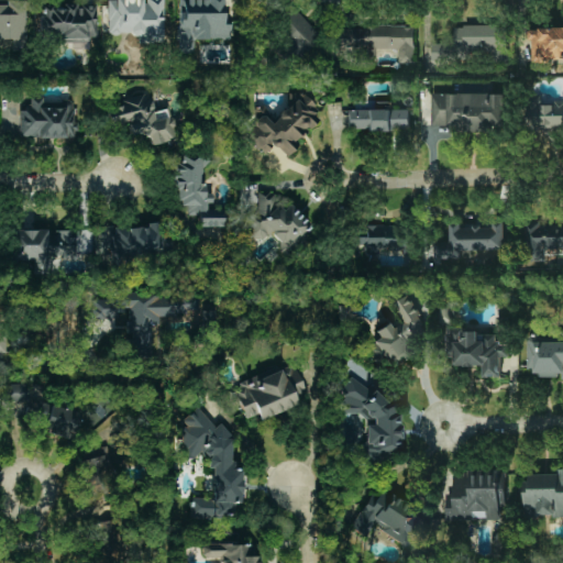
[(163,0),(107,0),(107,35),(163,35),(163,0)]
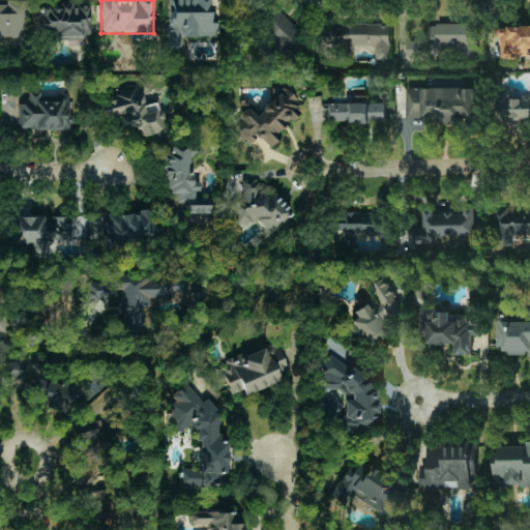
[(215,37),(215,12),(210,12),(209,0),(167,0),(169,50),(182,50),(182,37),(215,37)]
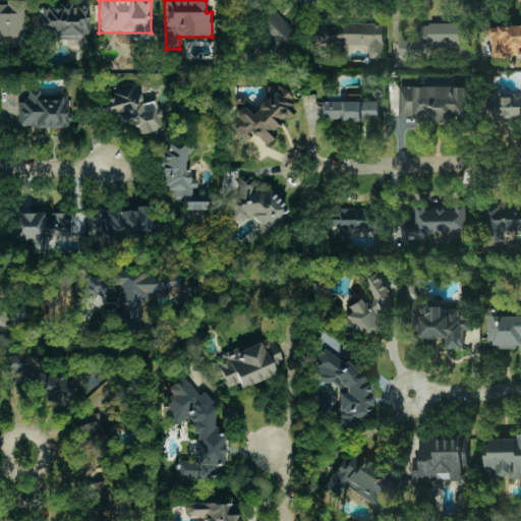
[(89,3),(38,5),(39,34),(55,33),(55,40),(71,39),(71,46),(82,45),(82,35),(90,34),(89,3)]
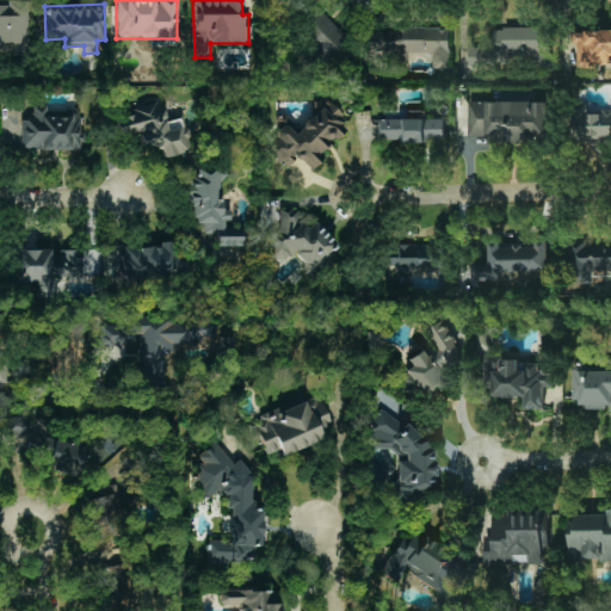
[(350,42),(320,10),(298,30),(327,62),(350,42)]
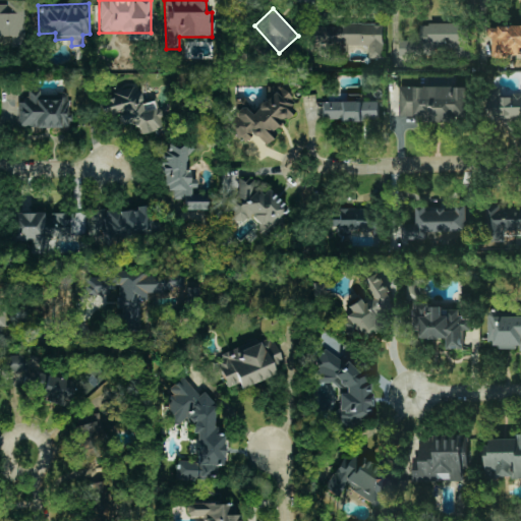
[(470,57),(469,22),(420,23),(420,39),(400,40),(400,53),(456,52),(456,57),(470,57)]
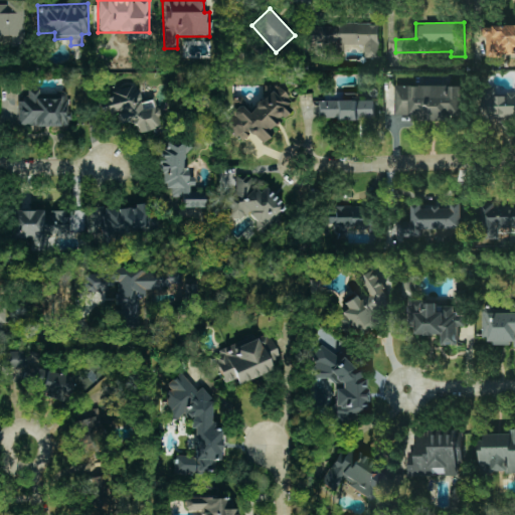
[(379,57),(379,24),(309,24),(309,43),(332,43),(332,54),(344,54),(344,45),(365,45),(365,57),(379,57)]
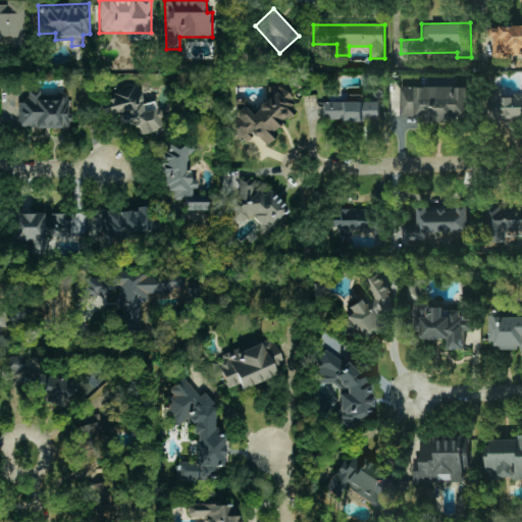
[(494,57),(521,56),(521,24),(488,27),(489,37),(493,37),(494,57)]
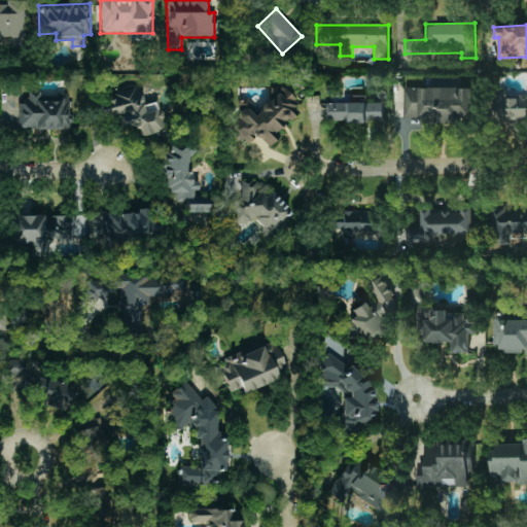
[(166,130),(159,101),(144,105),(140,88),(98,98),(103,119),(119,115),(121,127),(135,124),(138,137),(166,130)]
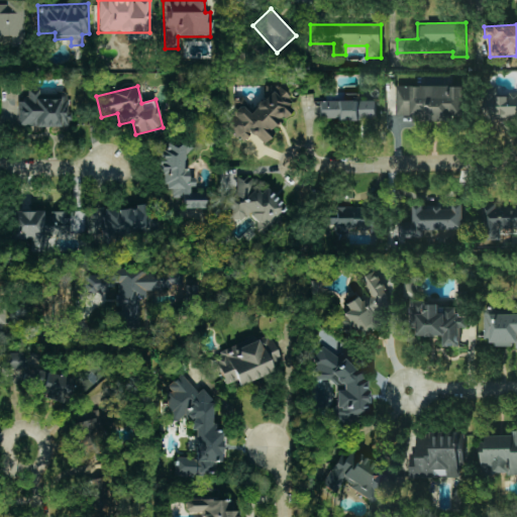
[(293,101),(278,86),(248,114),(241,106),(223,123),(241,143),(252,133),(263,144),(275,133),(271,129),(291,110),(287,106),(293,101)]
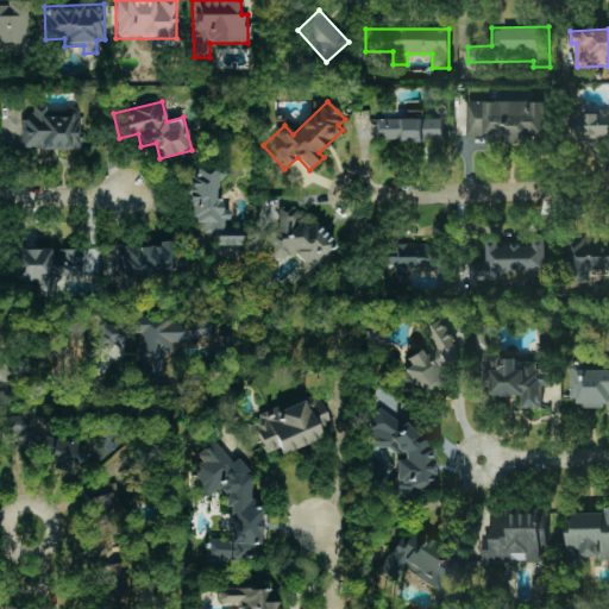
[(468,138),(534,138),(534,137),(548,137),(548,101),(468,101),(468,138)]
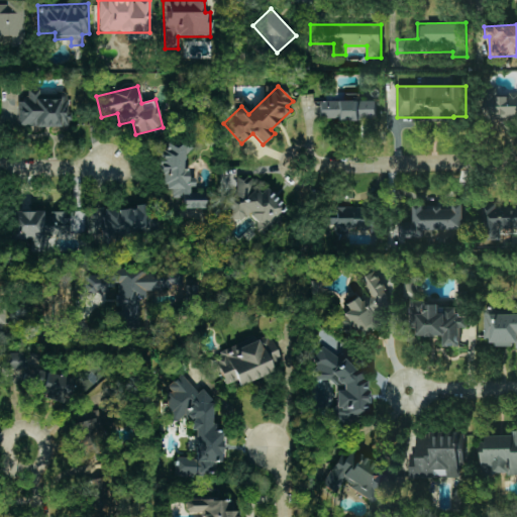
[(487,118),(516,117),(516,94),(498,95),(498,89),(487,89),(487,118)]
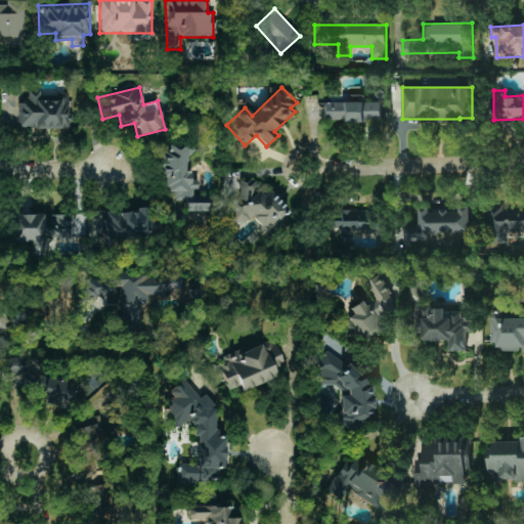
[(19,129),(70,128),(69,94),(40,95),(40,91),(28,91),(28,101),(18,101),(19,129)]
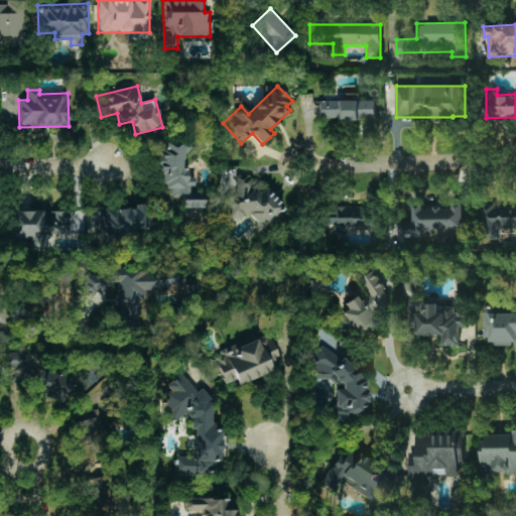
[(376,100),(347,100),(347,101),(318,101),(318,120),(376,120),(376,100)]
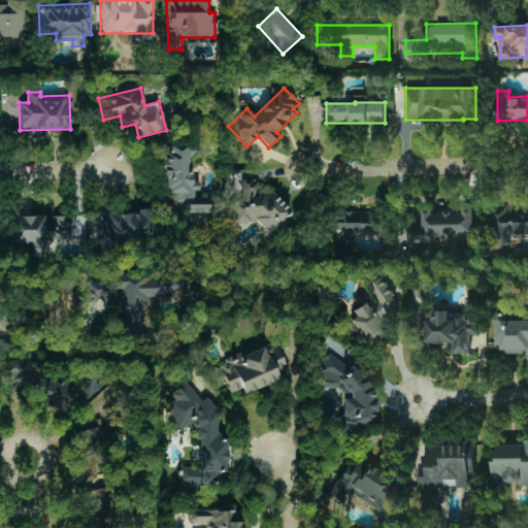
[(209,213),(209,198),(197,198),(197,182),(191,182),(191,158),(196,158),(196,146),(163,146),(164,193),(174,193),(174,202),(187,201),(187,213),(209,213)]
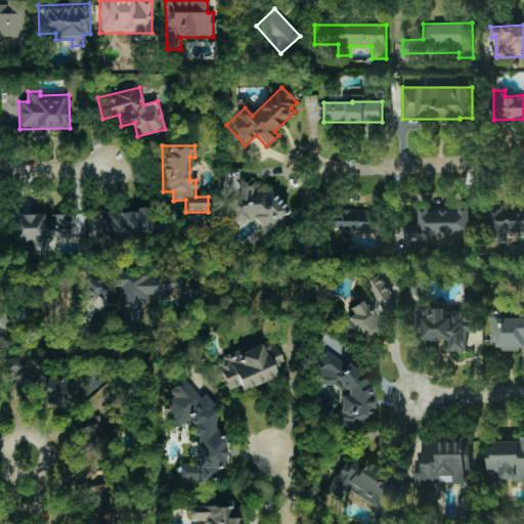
[(289,210),(271,193),(258,193),(258,183),(253,179),(239,179),(239,171),(224,171),(224,187),(235,187),(229,192),(229,217),(234,221),(254,221),(265,233),(289,210)]
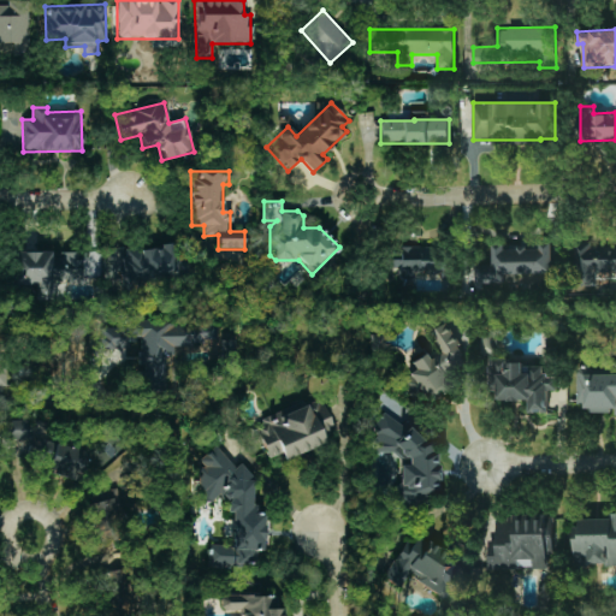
[(599,277),(615,277),(615,240),(615,241),(615,246),(591,246),(591,242),(573,242),(573,286),(599,286),(599,277)]
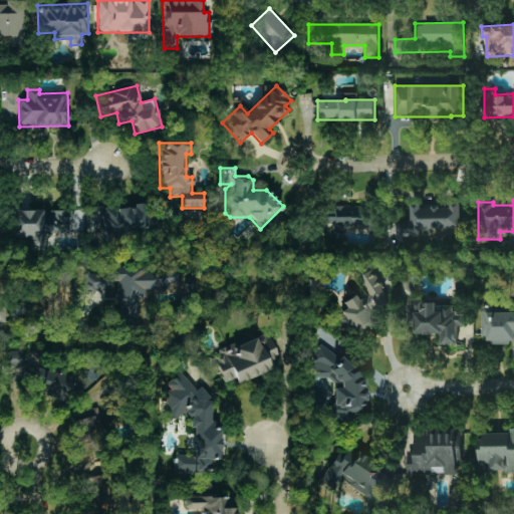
[(153,233),(153,227),(157,226),(156,216),(146,216),(145,203),(135,204),(135,207),(105,209),(107,236),(153,233)]
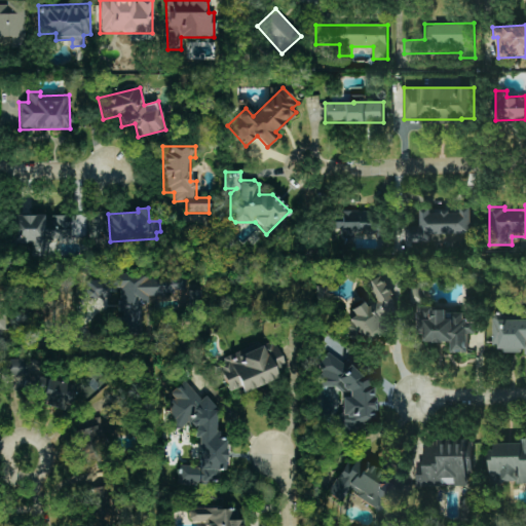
[(473,233),(472,208),(461,208),(461,210),(421,211),(421,226),(409,226),(409,240),(438,240),(437,234),(473,233)]
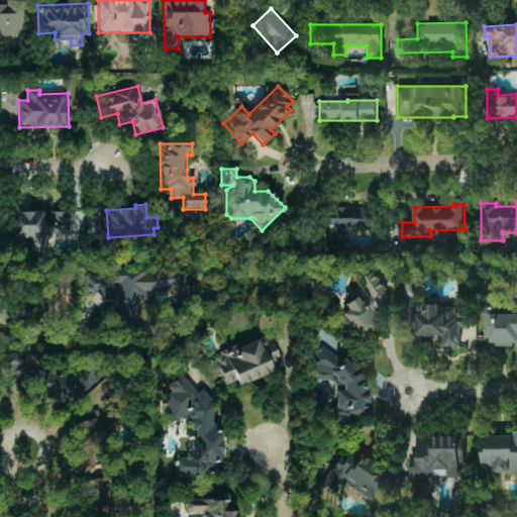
[(377,244),(378,208),(325,207),(324,225),(336,225),(336,232),(363,232),(363,244),(377,244)]
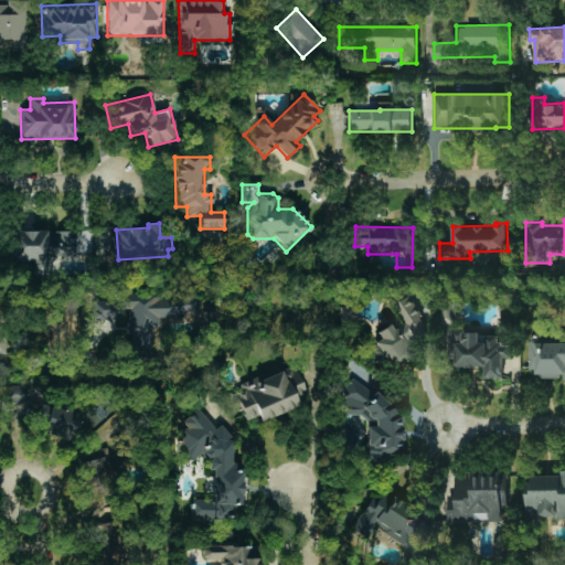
[(12,264),(33,264),(33,274),(64,274),(64,257),(80,257),(80,243),(94,244),(94,232),(59,232),(57,238),(46,238),(46,232),(13,231),(12,264)]
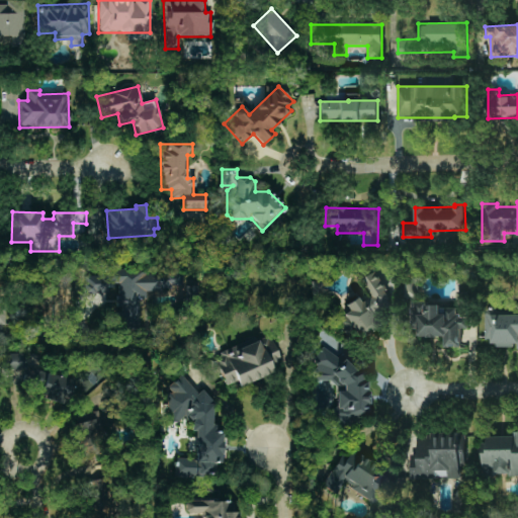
[(84,270),(83,293),(96,294),(95,305),(106,305),(107,286),(117,286),(116,310),(116,330),(138,330),(139,297),(146,297),(146,289),(180,289),(181,272),(84,270)]
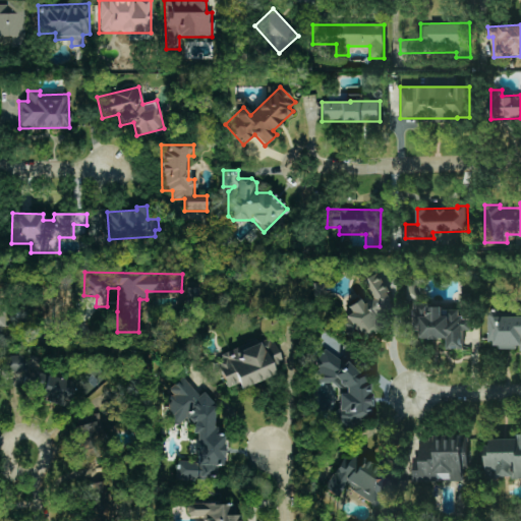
[(365,281),(375,297),(363,304),(359,299),(347,307),(351,313),(342,321),(357,344),(385,327),(378,315),(396,303),(378,273),(365,281)]
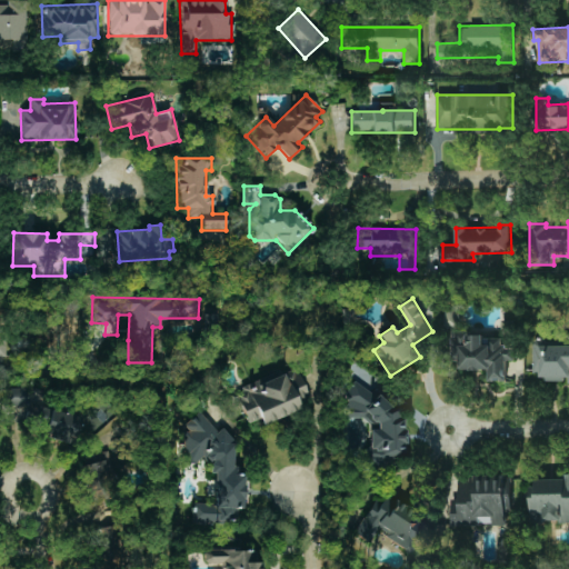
[(456,308),(445,309),(447,326),(457,325),(456,308)]
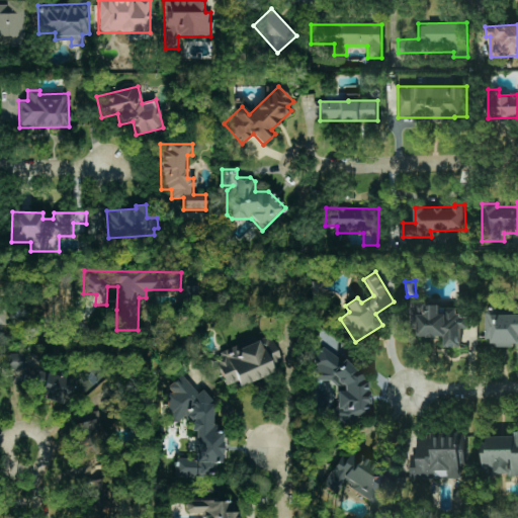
[(187,287),(188,304),(198,303),(197,286),(187,287)]
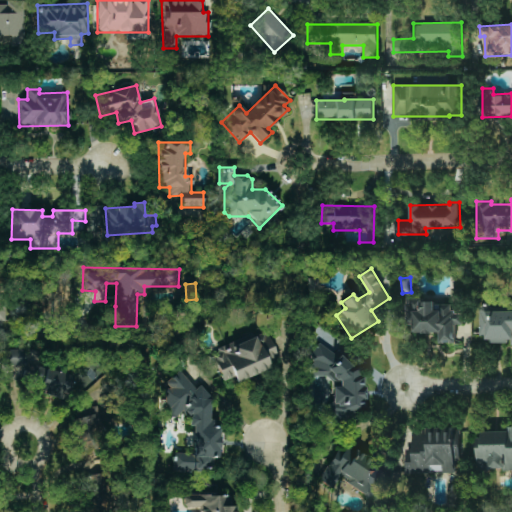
[(440,332),(440,343),(455,343),(455,324),(463,324),(463,312),(451,312),(451,302),(412,302),(412,294),(406,294),(406,332),(440,332)]
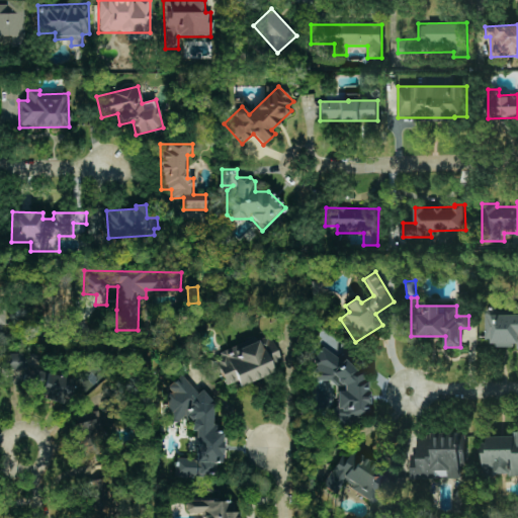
[(517,313),(486,314),(486,339),(492,339),(492,346),(517,345),(517,313)]
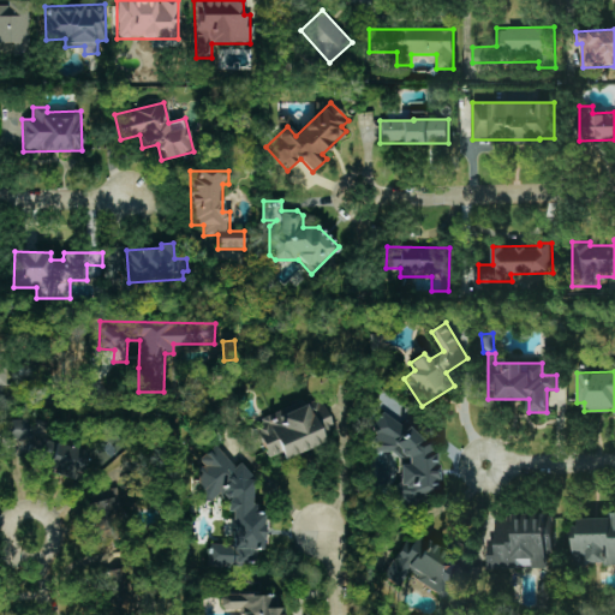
[(326,443),(321,431),(332,427),(321,400),(281,415),(280,413),(255,423),(267,458),(281,453),(284,458),(326,443)]
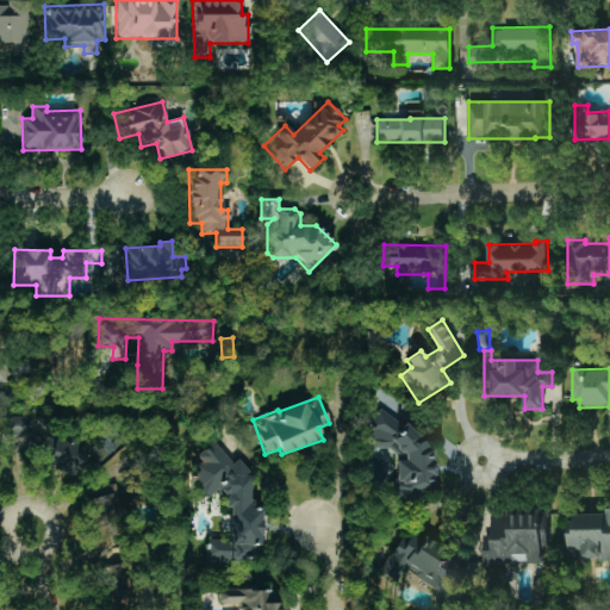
[(373,450),(404,450),(405,461),(393,461),(394,504),(421,503),(419,485),(433,485),(433,437),(412,437),(411,417),(372,418),(373,450)]
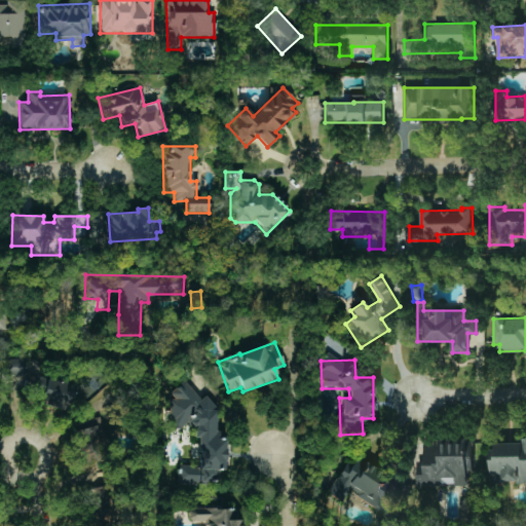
[(224,481),(225,439),(221,439),(216,431),(216,407),(208,398),(199,398),(184,380),(170,393),(174,398),(170,402),(168,428),(181,428),(185,424),(194,425),(193,436),(197,440),(197,465),(178,464),(178,483),(207,484),(211,481),(224,481)]
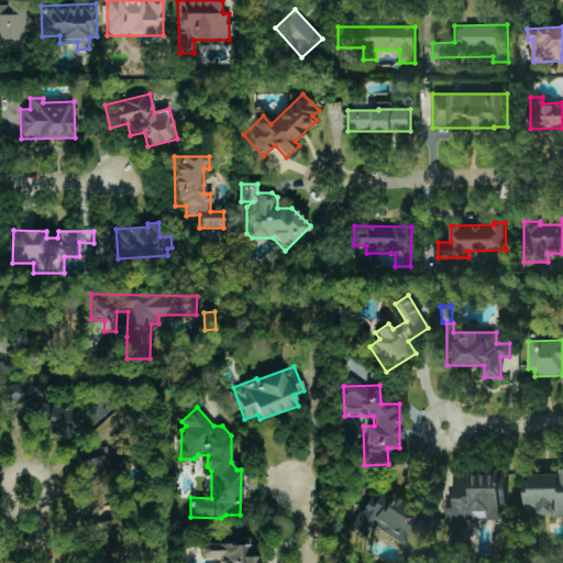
[(106,473),(118,468),(111,444),(77,454),(89,496),(110,490),(106,473)]
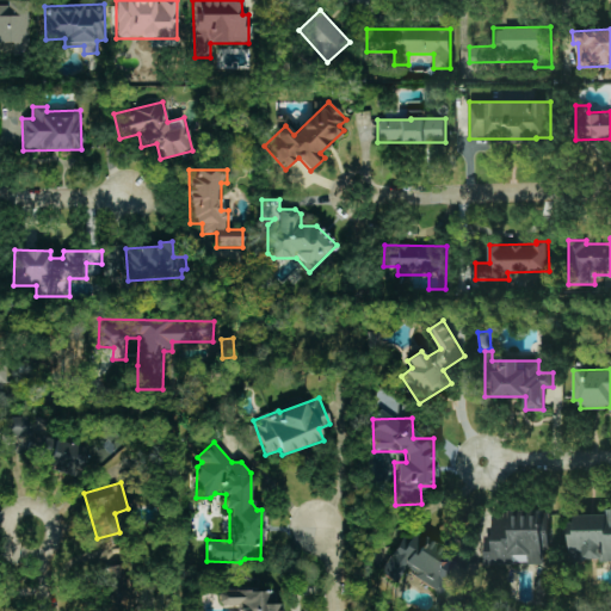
[(572,560),(610,559),(610,508),(606,508),(606,514),(572,514),(572,560)]
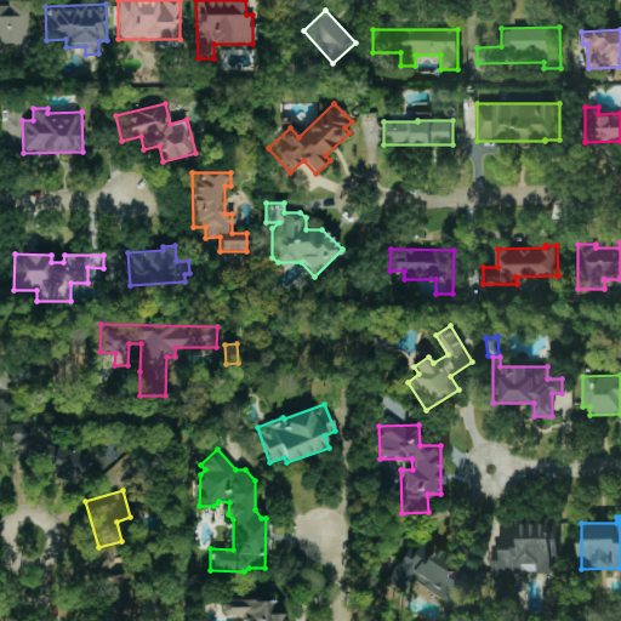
[(556,518),(501,519),(501,543),(494,543),(494,574),(556,573),(556,518)]
